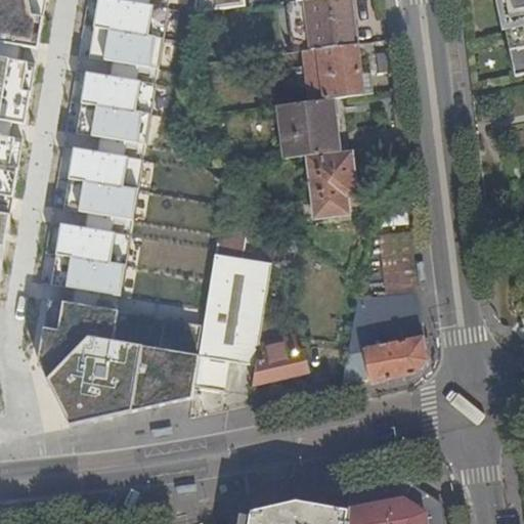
[(0,0),(0,42),(38,49),(45,0),(0,0)]
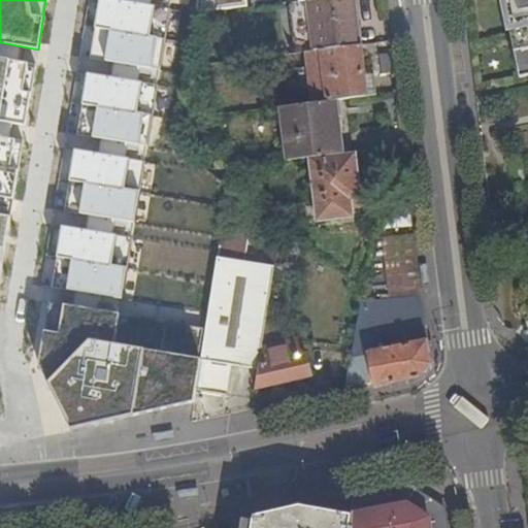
[(174,0),(121,0),(116,28),(168,38),(174,0)]
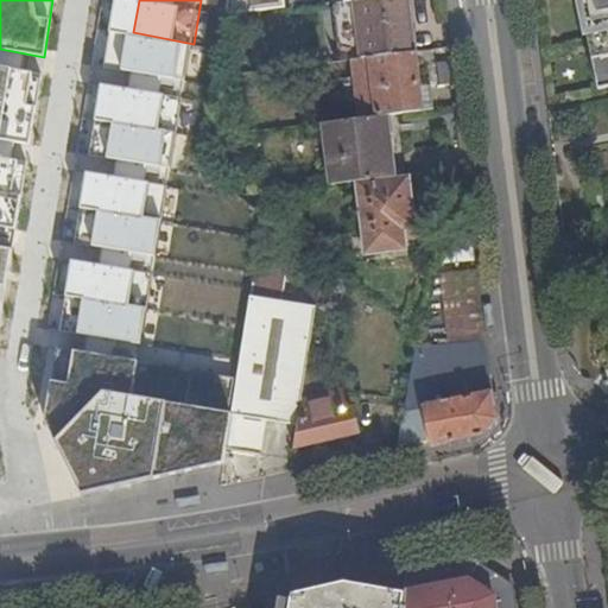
[(285,0),(227,0),(225,17),(286,10),(285,0)]
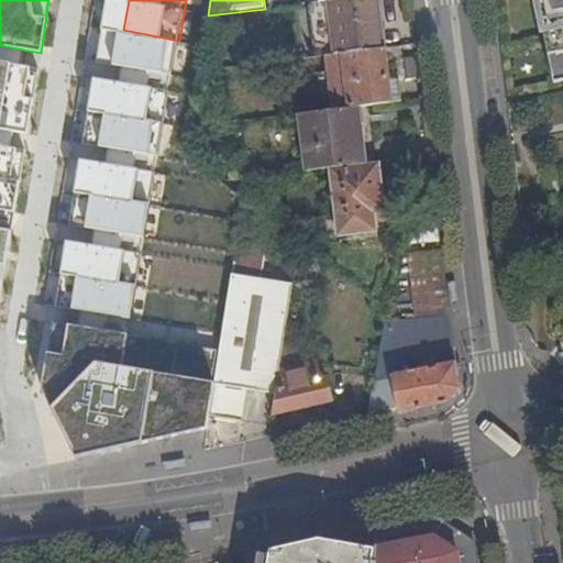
[(327,0),(334,54),(383,47),(384,47),(377,0),(327,0)]
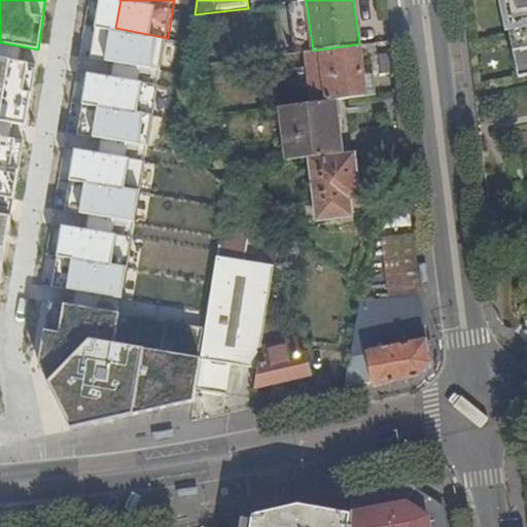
[(499,0),(515,77),(526,74),(526,66),(520,68),(506,0),(499,0)]
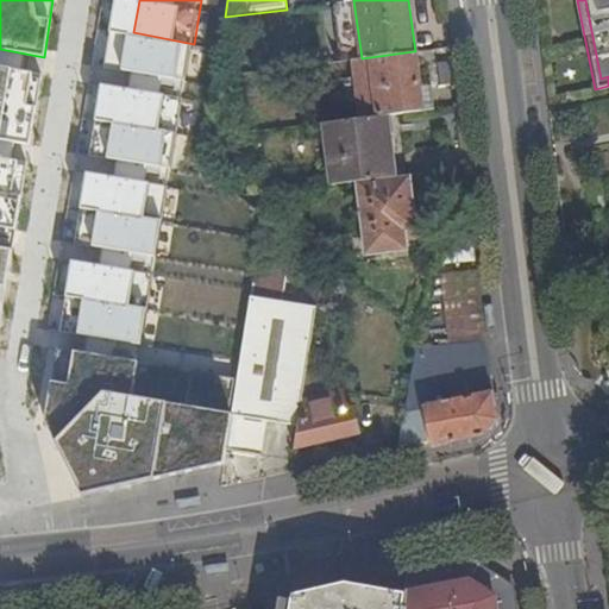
[(608,0),(585,0),(601,79),(608,76),(608,0)]
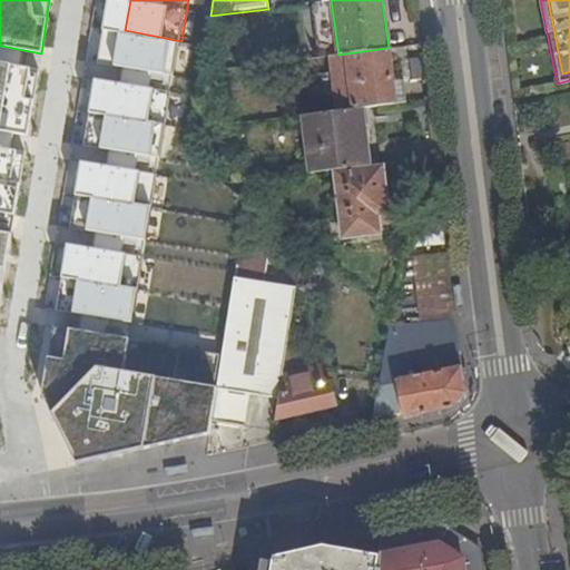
[(331,55),(337,109),(364,106),(408,101),(403,71),(391,74),(387,48),(338,55),(331,55)]
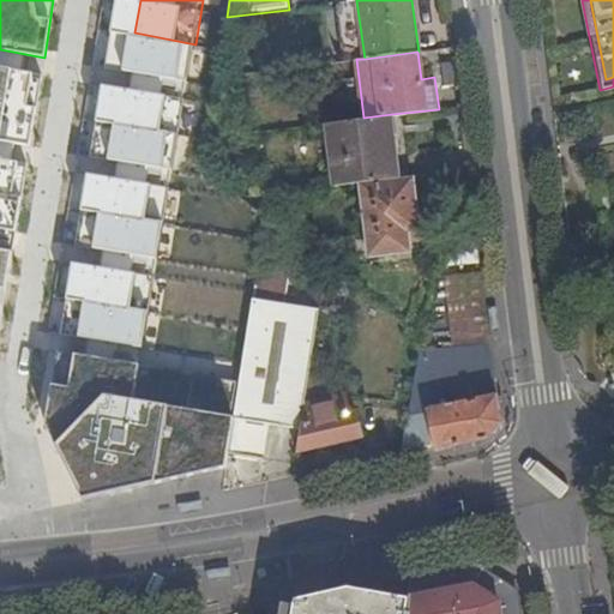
[(194,73),(133,61),(120,127),(182,138),(194,73)]
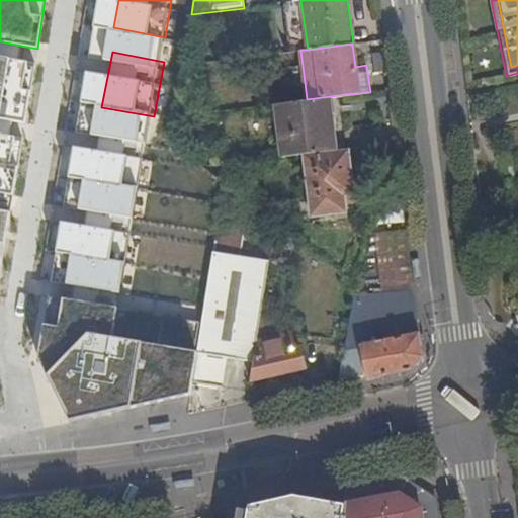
[(0,119),(24,123),(34,65),(0,59),(0,119)]
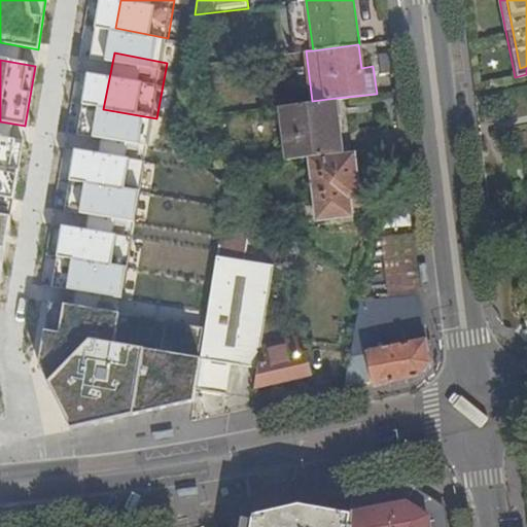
[(508,110),(505,94),(500,95),(503,111),(508,110)]
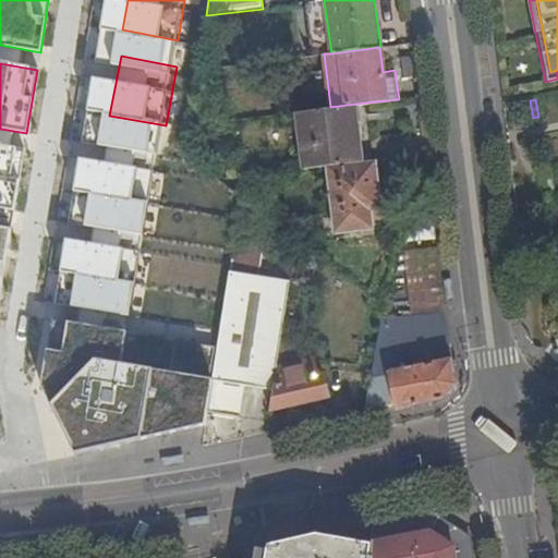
[(363,161),(356,104),(330,107),(296,111),(303,169),(327,166),(363,161)]
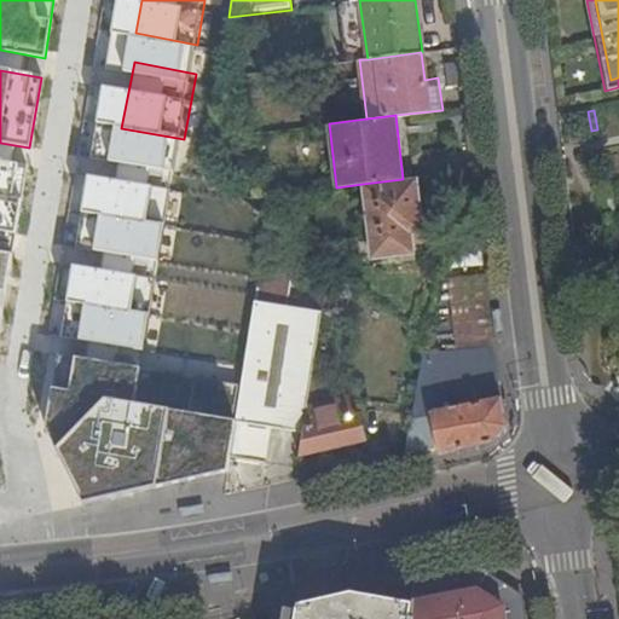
[(0,334),(27,167),(0,162),(0,334)]
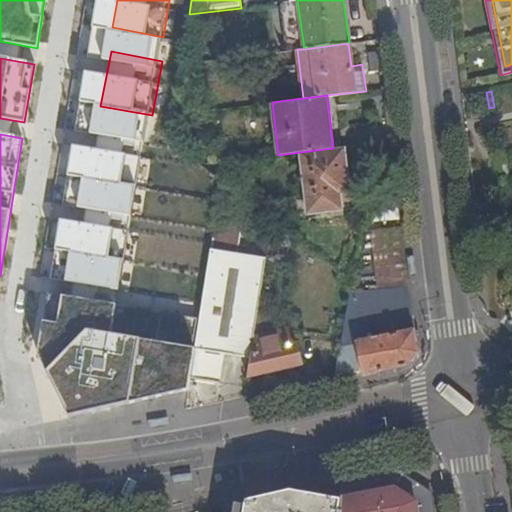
[(149,144),(96,134),(90,188),(140,198),(149,144)]
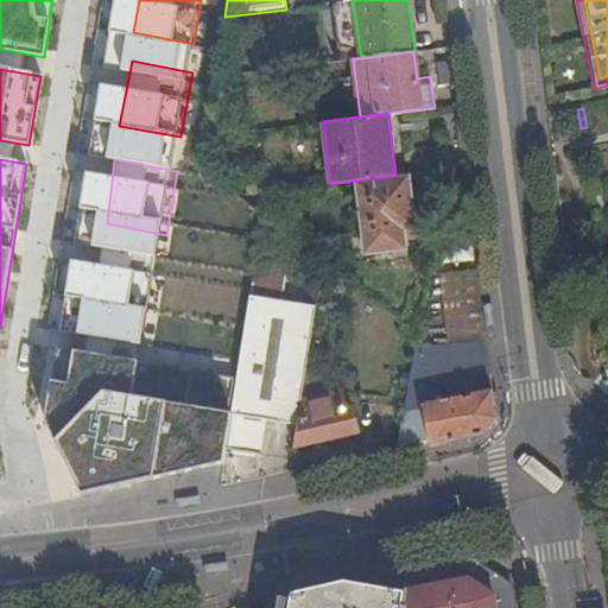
[(417,228),(410,173),(396,176),(356,181),(366,253),(407,247),(405,229),(417,228)]
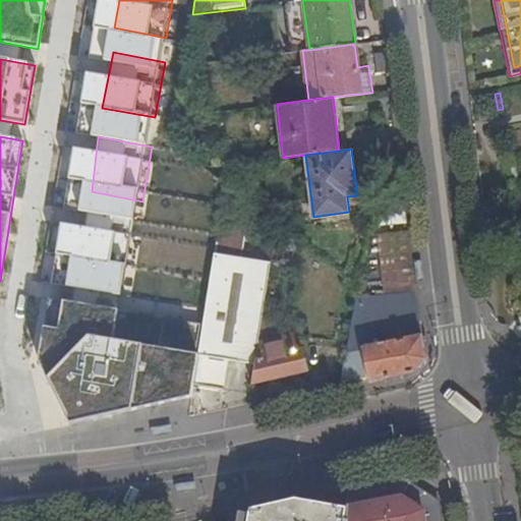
[(235,203),(235,189),(225,182),(222,200),(235,203)]
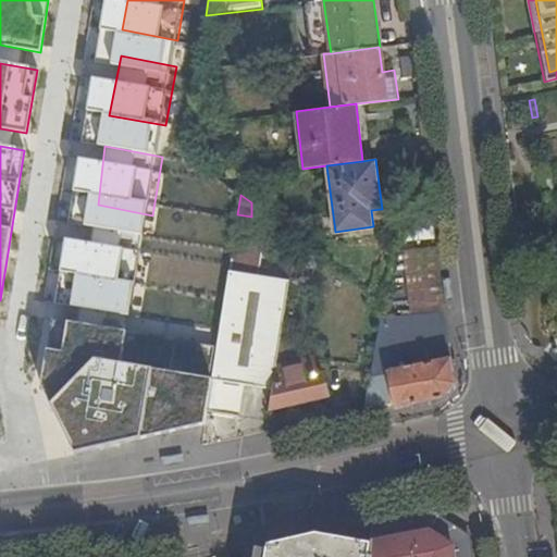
[(150,236),(95,227),(87,286),(143,296),(150,236)]
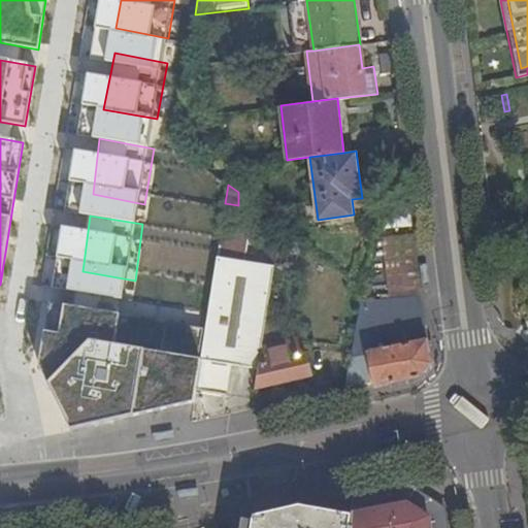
[(420,235),(387,235),(388,295),(421,294),(420,235)]
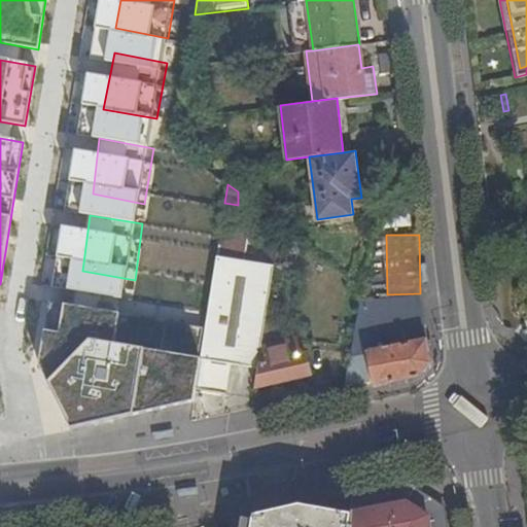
[(274,258),(217,249),(208,307),(206,324),(235,328),(231,356),(256,360),(259,347),(274,258)]
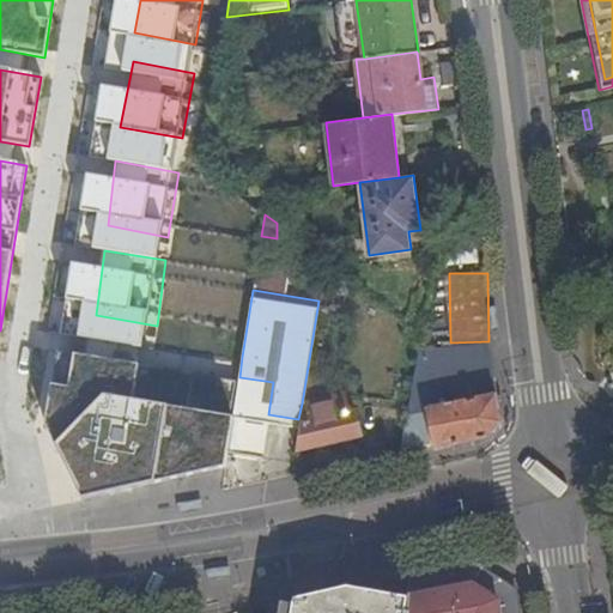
[(240,377),(242,357),(93,329),(86,371),(150,468),(228,453),(240,377)]
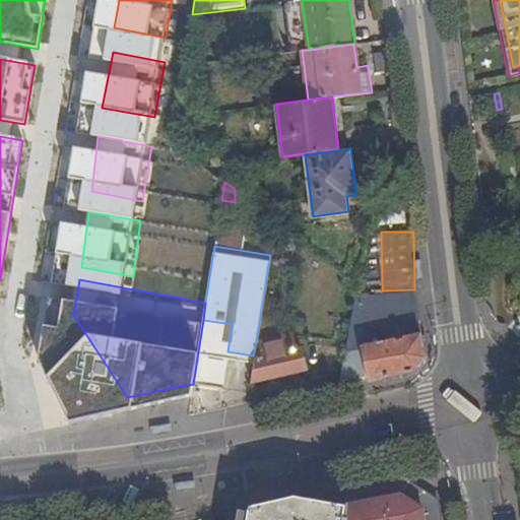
[(368,315),(351,312),(348,331),(365,329),(368,315)]
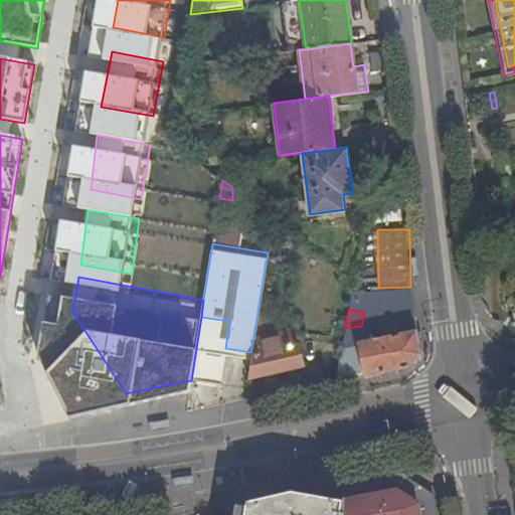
[(229,321),(201,317),(191,380),(219,385),(225,348),(229,321)]
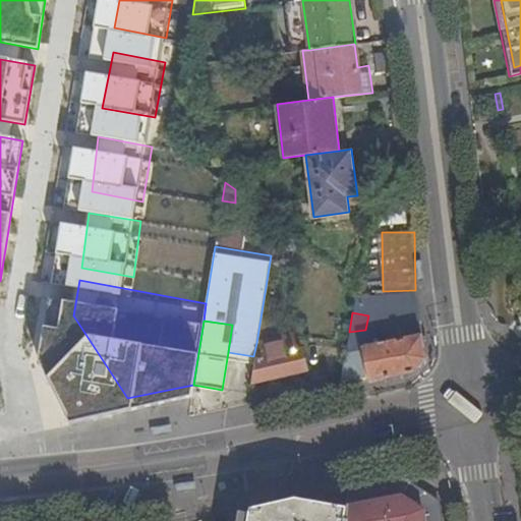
[(365,330),(349,332),(340,383),(367,378),(368,382),(415,372),(425,358),(420,321),(371,329),(372,331),(374,342),(362,344),(364,333),(365,330)]
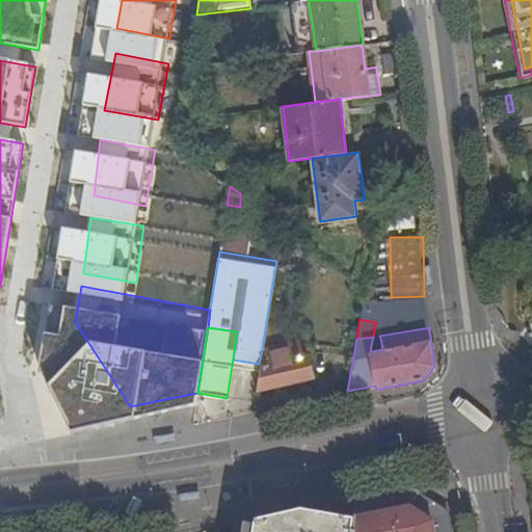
[(382,349),(380,338),(372,340),(370,351),(382,349)]
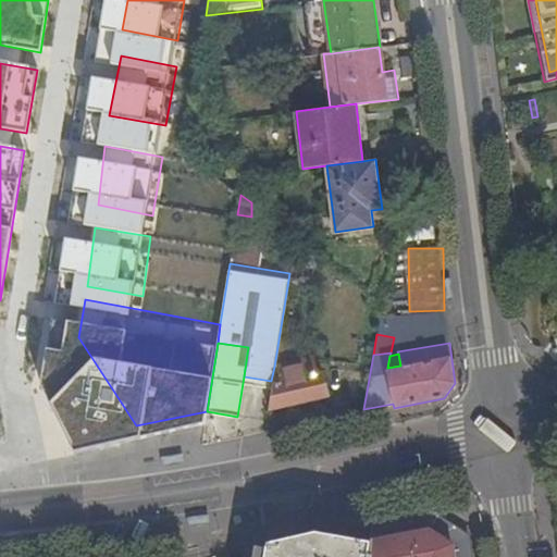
[(311,359),(274,367),(271,381),(267,409),(326,395),(322,374),(314,375),(311,359)]
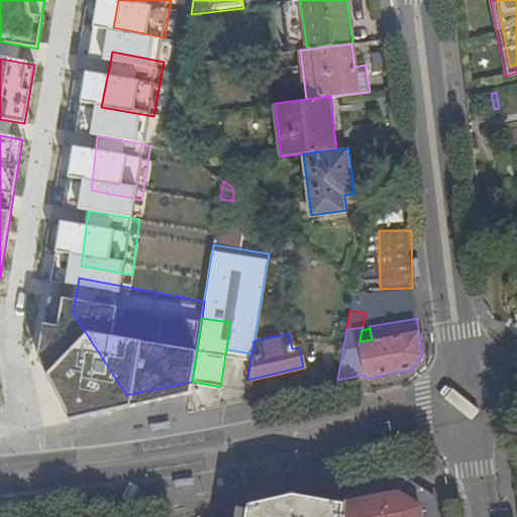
[(435,516),(433,496),(398,472),(345,484),(343,502),(340,516),(435,516)]
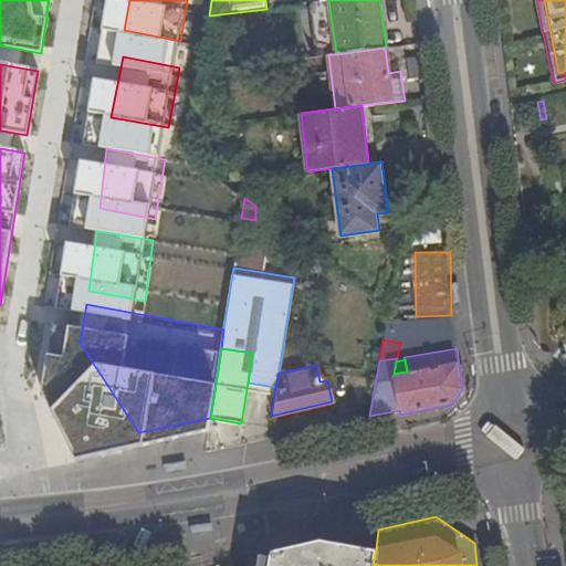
[(373,565),(376,549),(320,541),(269,554),(266,565),(373,565)]
